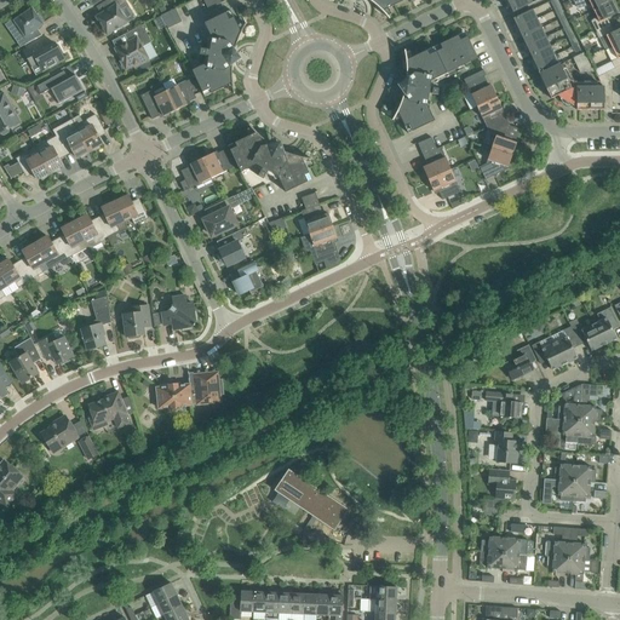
[(101,15),(96,17),(98,21),(108,35),(118,29),(136,18),(125,0),(107,0),(97,7),(101,15)]
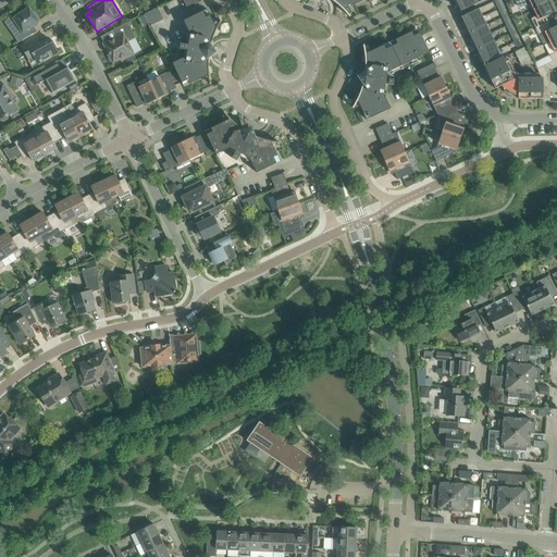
[(331,0),(334,1),(336,3),(339,7),(342,9),(345,11),(347,14),(349,17),(350,16),(345,10),(363,1),(362,0),(331,0)]
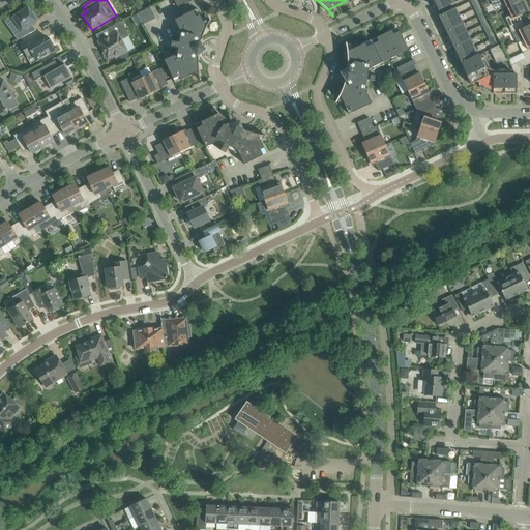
[(439,10),(448,6),(455,3),(453,0),(438,0),(432,3),(432,4),(433,8),(437,7),(439,11),(439,10)]
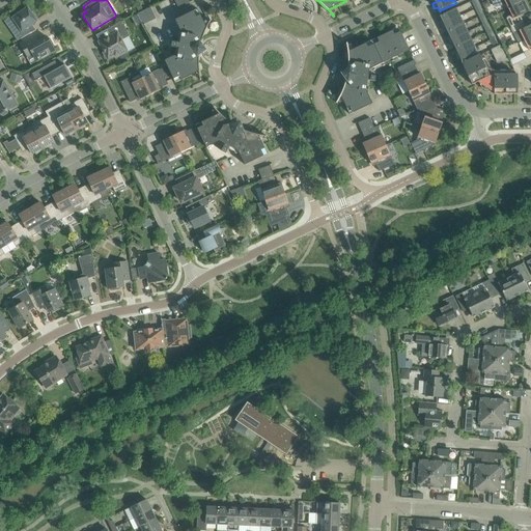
[(508,9),(526,1),(525,0),(491,0),(495,7),(506,4),(508,9)]
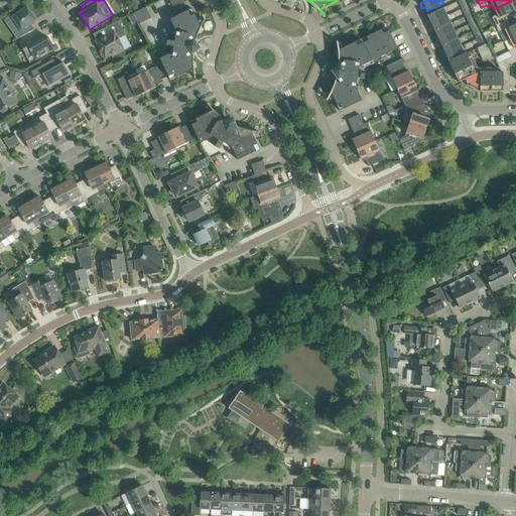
[(497,27),(508,21),(506,15),(515,11),(515,10),(511,1),(494,9),(497,14),(492,18),(497,27)]
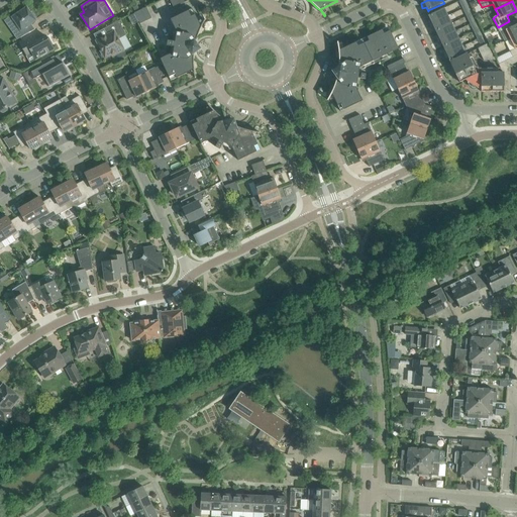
[(20,38),(27,33),(36,29),(32,23),(36,20),(27,7),(18,13),(17,12),(11,16),(17,24),(13,27),(18,35),(20,38)]
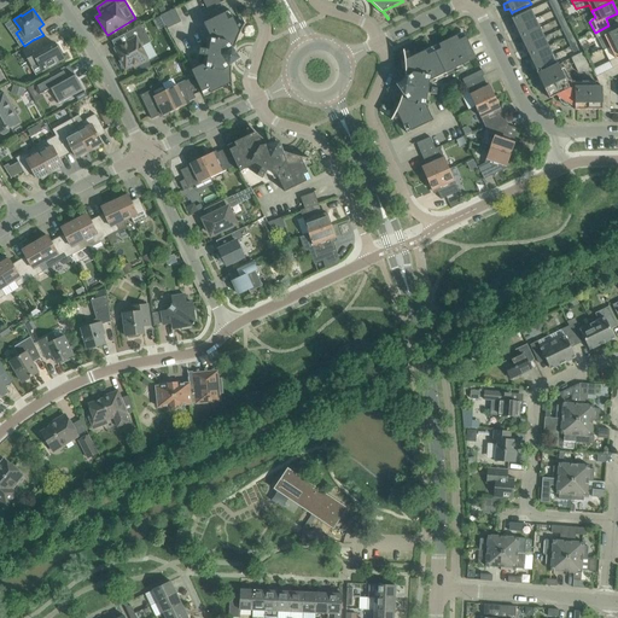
[(168,12),(175,25),(181,22),(175,9),(168,12)]
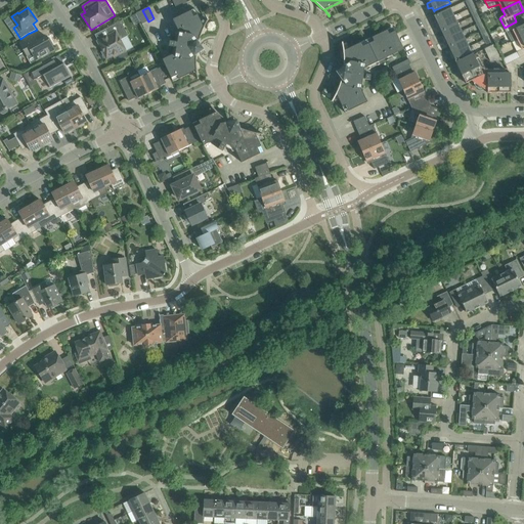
[(435,25),(454,16),(450,8),(434,15),(436,19),(433,22),(435,25)]
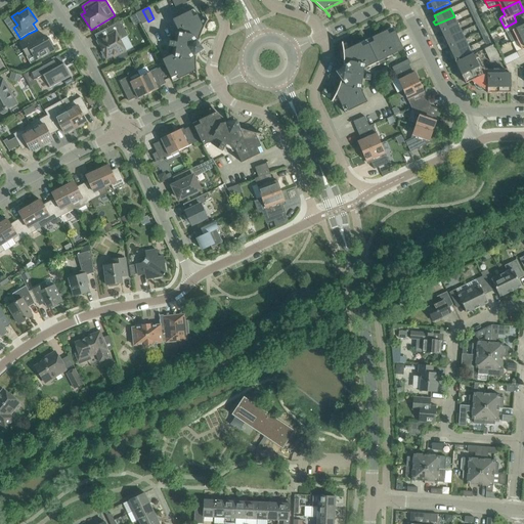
[(207,24),(209,20),(208,19),(204,27),(195,9),(173,19),(179,33),(178,43),(172,41),(170,41),(169,46),(177,48),(176,53),(162,59),(167,70),(171,79),(177,76),(178,79),(195,71),(198,79),(199,79),(198,76),(197,73),(197,69),(197,64),(197,60),(197,57),(197,54),(197,50),(194,50),(194,46),(198,46),(199,43),(200,40),(201,36),(202,33),(204,30),(205,27),(207,24)]
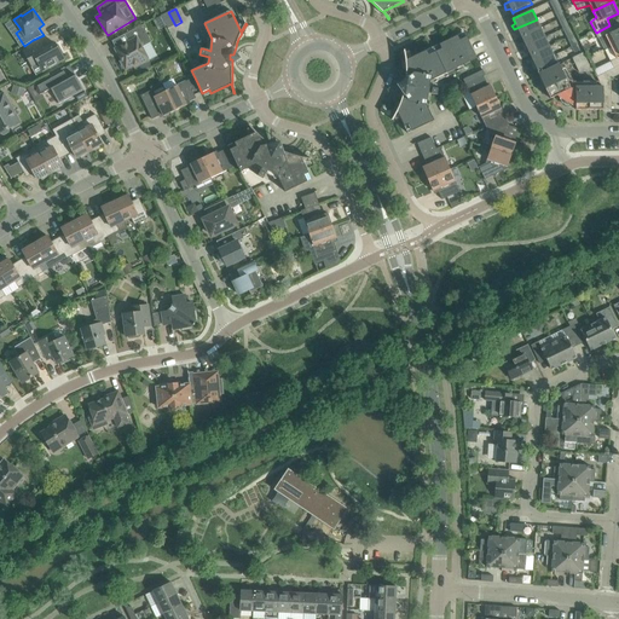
[(168,12),(161,16),(168,29),(175,25),(168,12)]
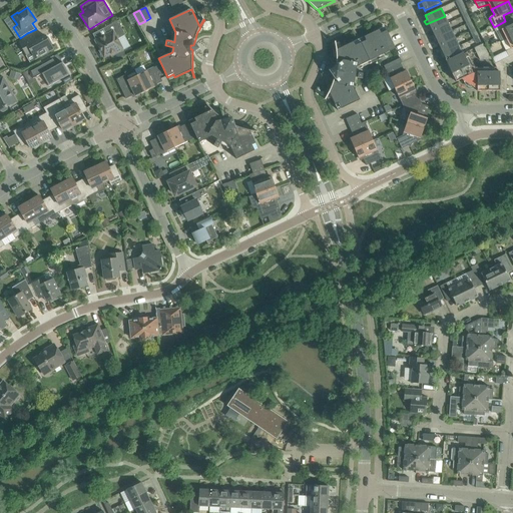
[(432,31),(448,23),(445,16),(426,24),(427,28),(431,27),(432,31)]
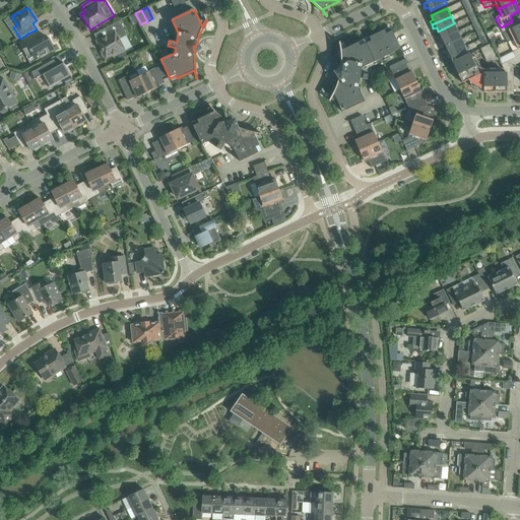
[(113,57),(122,52),(125,51),(119,40),(127,36),(120,21),(105,29),(108,36),(98,42),(106,58),(112,55),(113,57)]
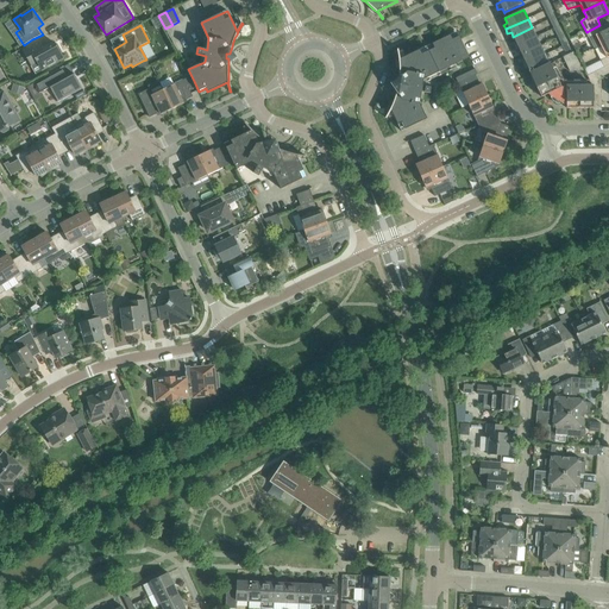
[(601,46),(608,42),(608,27),(603,31),(600,25),(586,32),(595,49),(601,46)]
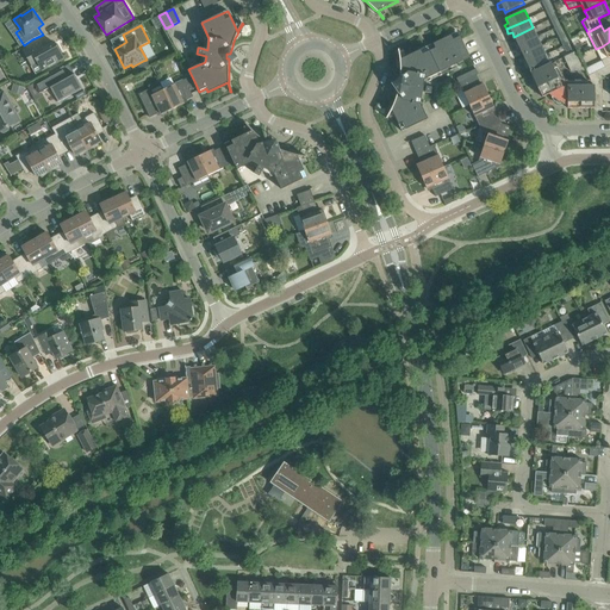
[(515,48),(537,37),(533,27),(514,37),(516,41),(512,43),(515,48)]
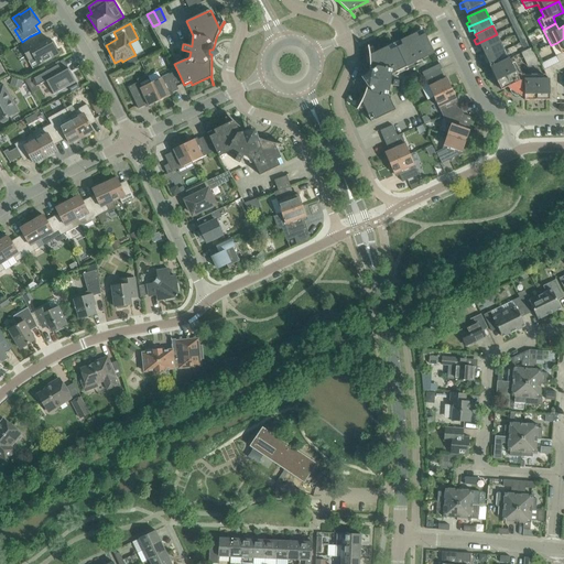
[(392,74),(435,53),(425,33),(419,36),(418,32),(400,41),(402,45),(391,50),(389,45),(370,55),(369,45),(368,46),(369,50),(369,54),(370,58),(370,61),(370,64),(370,68),(370,73),(369,77),(370,77),(370,76),(372,77),(371,82),(369,82),(369,80),(368,84),(367,88),(366,91),(365,96),(362,99),(361,102),(359,106),(357,109),(358,110),(362,102),(371,121),(396,110),(388,95),(390,85),(399,87),(400,82),(391,79),(392,74)]
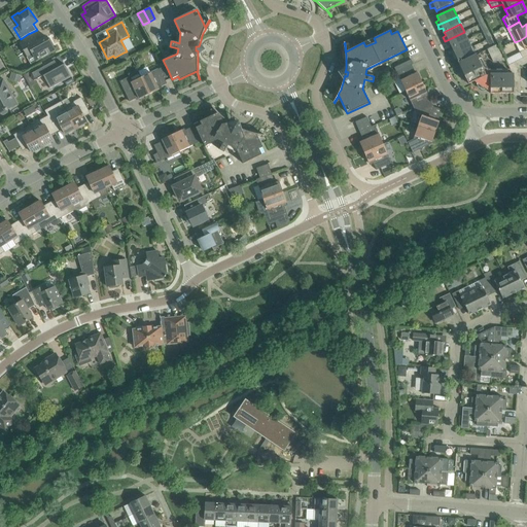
[(452,47),(467,39),(464,32),(445,41),(446,44),(450,44),(452,47)]
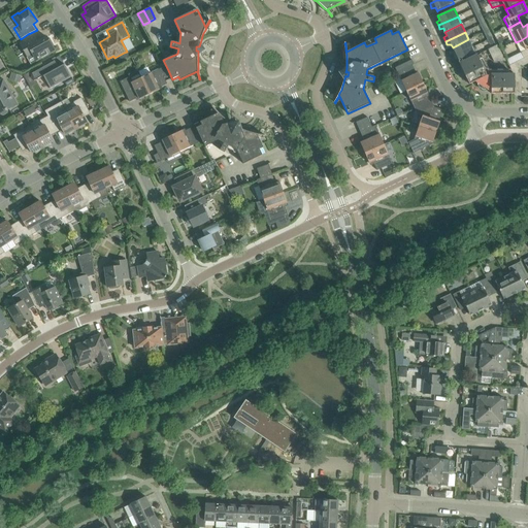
[(524,59),(527,56),(527,36),(521,40),(516,42),(521,53),(524,59)]
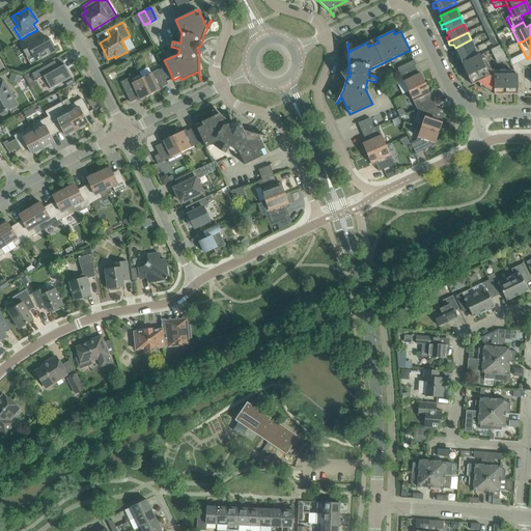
[(49,56),(48,55),(55,51),(48,37),(36,44),(33,37),(21,45),(31,64),(43,58),(44,60),(49,56)]
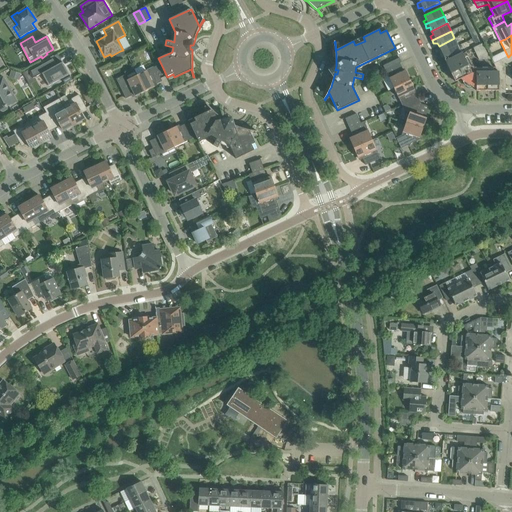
[(440,55),(458,46),(454,38),(439,46),(440,49),(437,52),(440,55)]
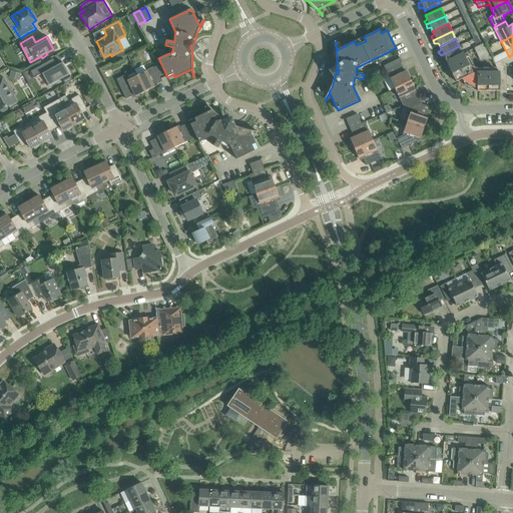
[(491,47),(495,55),(505,51),(501,42),(491,47)]
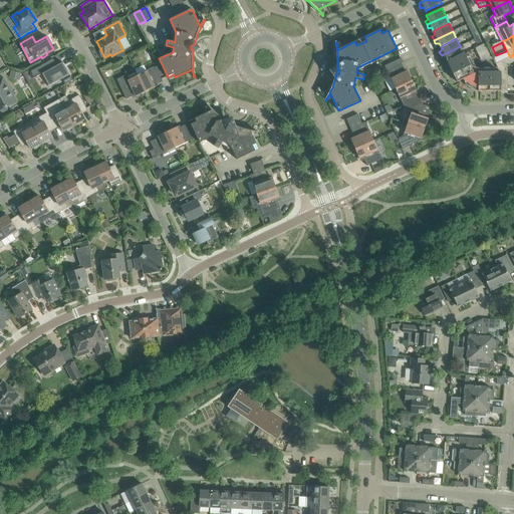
[(486,43),(475,48),(481,60),(493,60),(494,60),(486,43)]
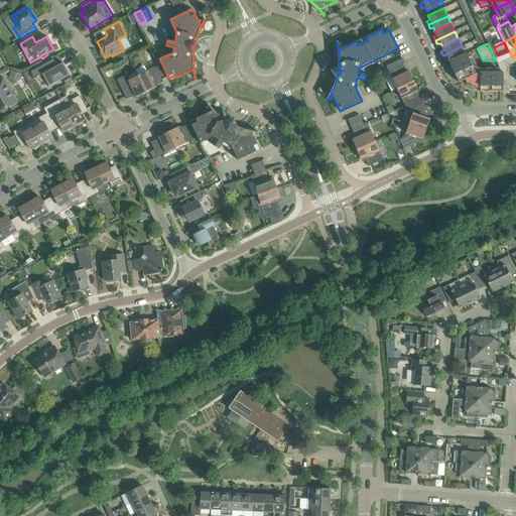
[(449,61),(466,53),(462,46),(443,55),(444,59),(447,57),(449,61)]
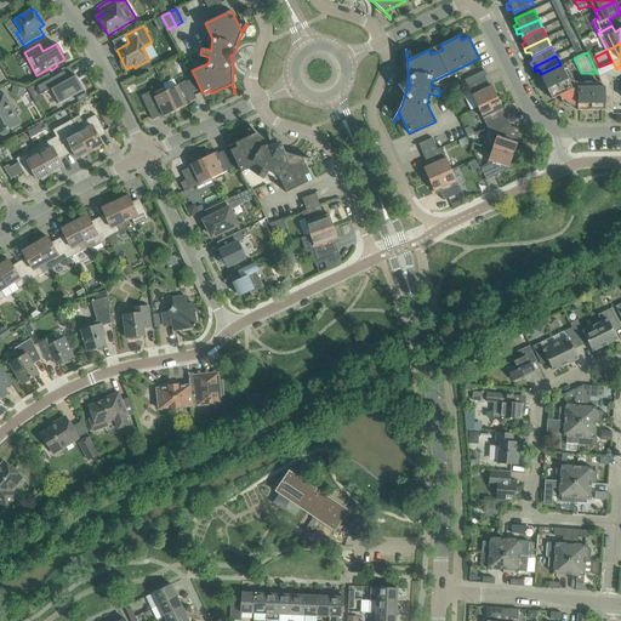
[(552,100),(557,97),(573,90),(560,64),(541,74),(540,74),(552,100)]
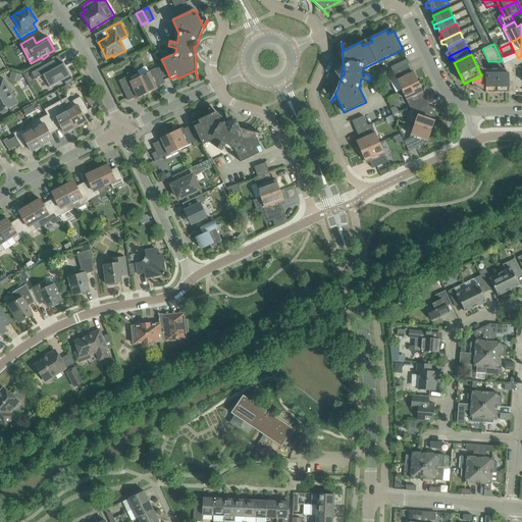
[(517,65),(521,63),(521,55),(518,58),(514,60),(511,61),(515,64),(517,65)]
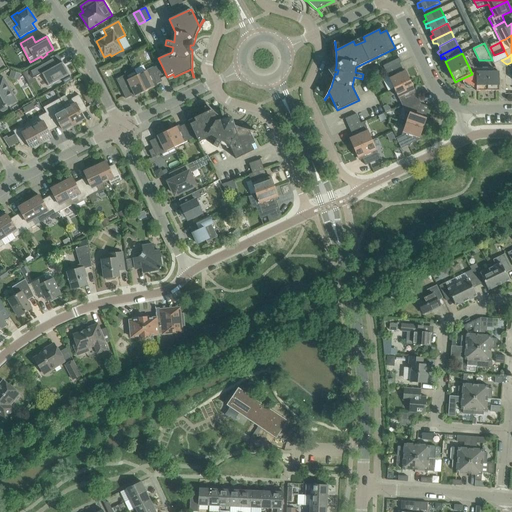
[(49,86),(61,79),(69,74),(62,62),(58,65),(53,57),(54,57),(53,56),(45,61),(28,70),(29,70),(33,79),(42,74),(49,85),(48,85),(49,86)]
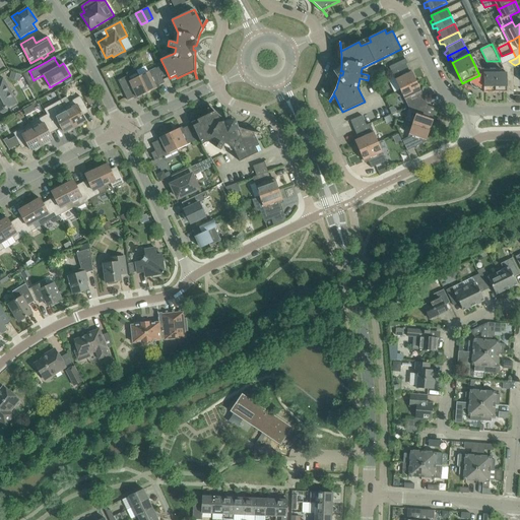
[(391,71),(406,64),(407,63),(405,59),(396,63),(389,67),(391,71)]
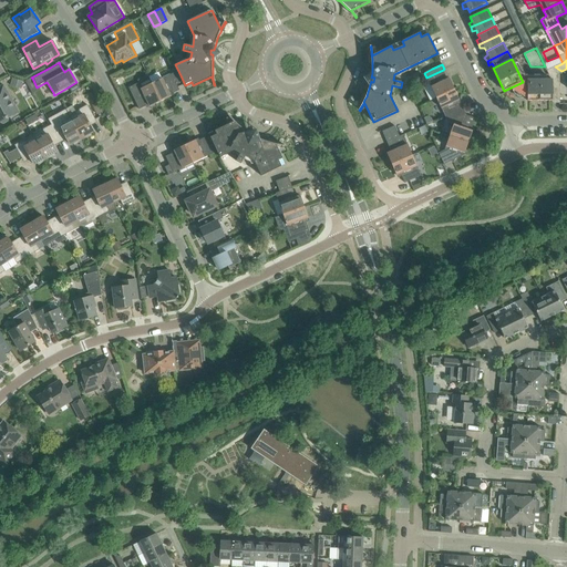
[(559,88),(559,70),(555,66),(547,70),(552,80),(553,80),(553,88),(559,88)]
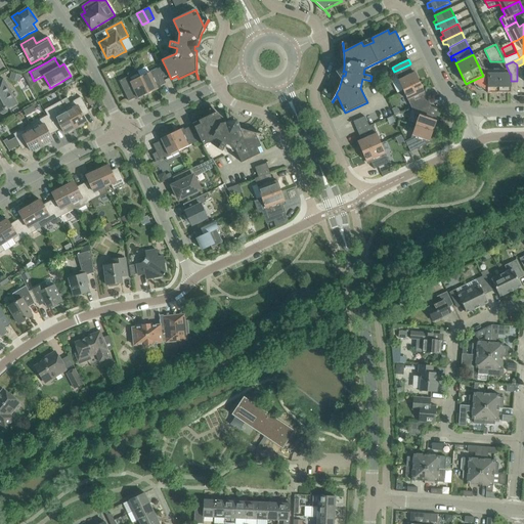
[(403,90),(420,82),(415,73),(412,74),(411,72),(412,71),(409,64),(394,72),(403,90)]
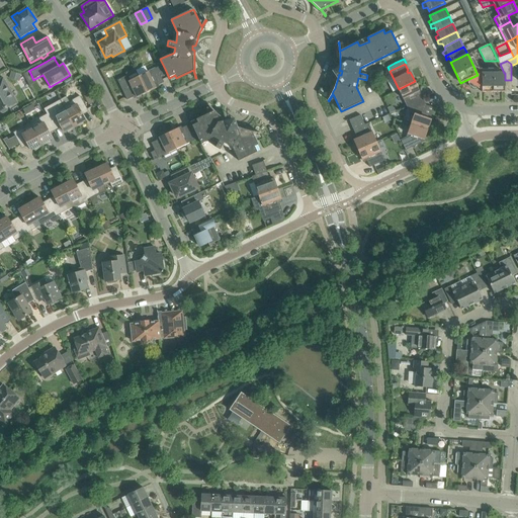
[(164,82),(161,76),(165,75),(161,66),(139,77),(147,93),(156,88),(155,85),(158,84),(158,85),(164,82)]
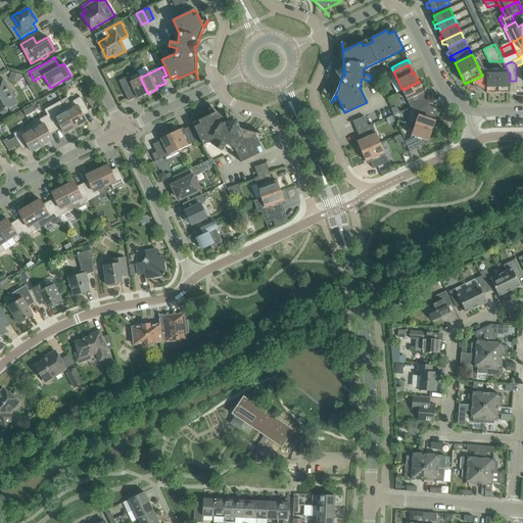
[(19,83),(21,76),(11,73),(9,80),(19,83)]
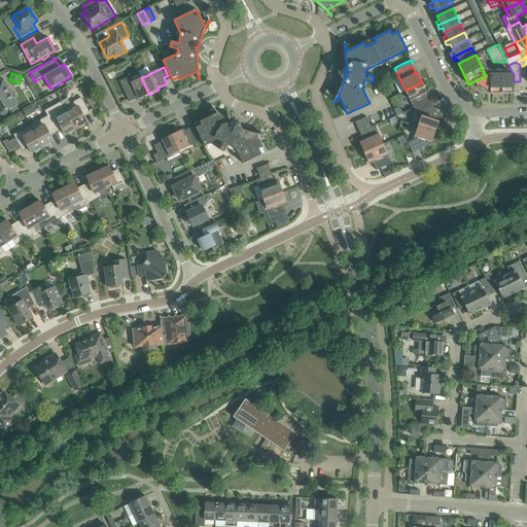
[(514,94),(514,81),(514,74),(513,74),(490,74),(490,83),(490,94),(514,94)]
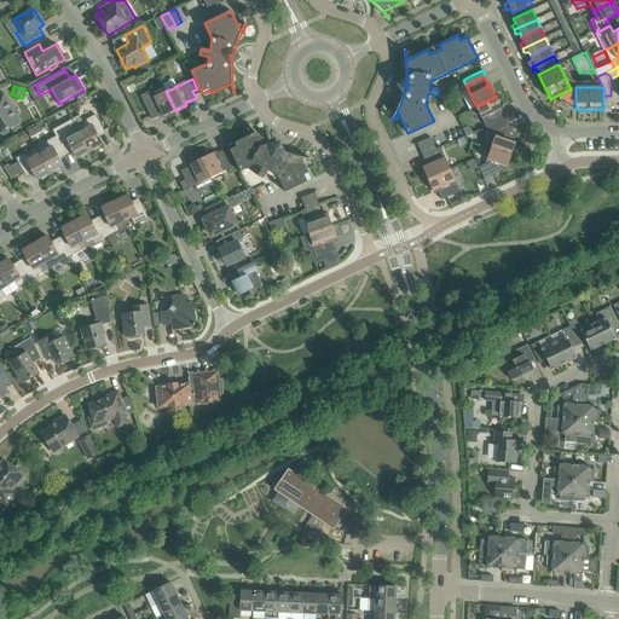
[(166,92),(155,97),(151,91),(140,96),(152,120),(160,116),(158,115),(162,114),(163,116),(175,111),(166,92)]
